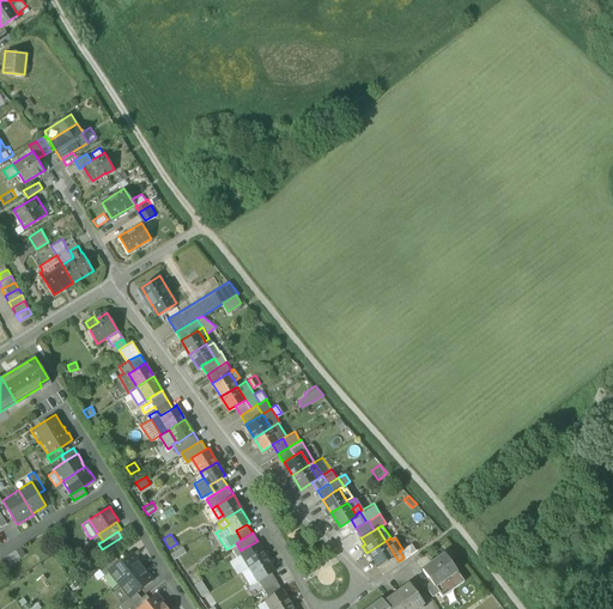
[(242,553),(250,565),(269,553),(265,547),(262,548),(258,541),(241,550),(242,552),(242,553)]
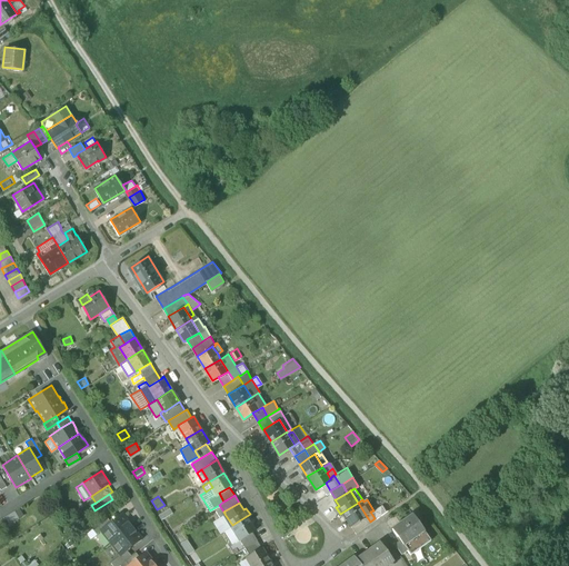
[(350,524),(366,515),(358,503),(340,514),(343,519),(346,518),(350,524)]
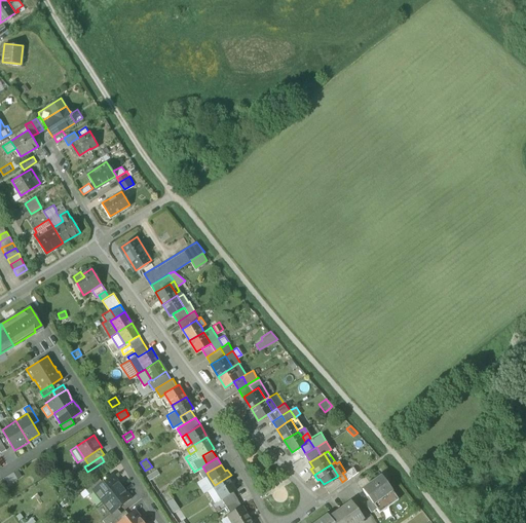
[(352,465),(345,472),(342,473),(346,479),(357,472),(352,465)]
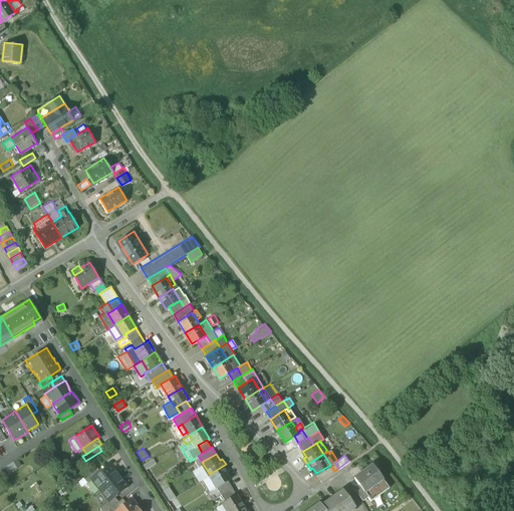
[(22,463),(18,456),(13,460),(17,466),(22,463)]
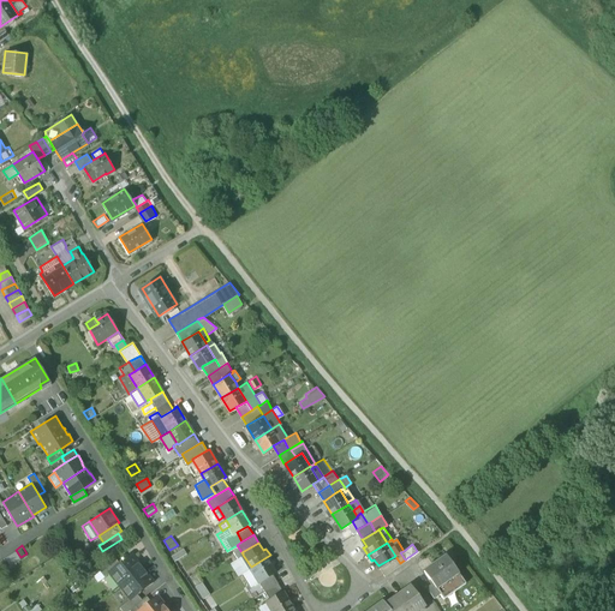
[(183,546),(172,553),(175,559),(186,552),(183,546)]
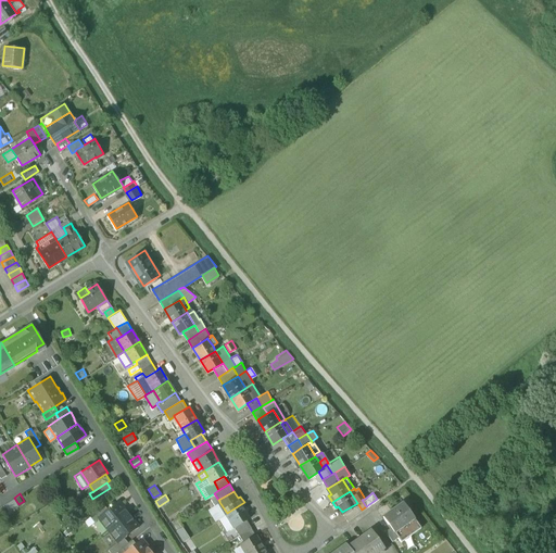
[(9,511),(19,504),(14,498),(4,503),(9,511)]
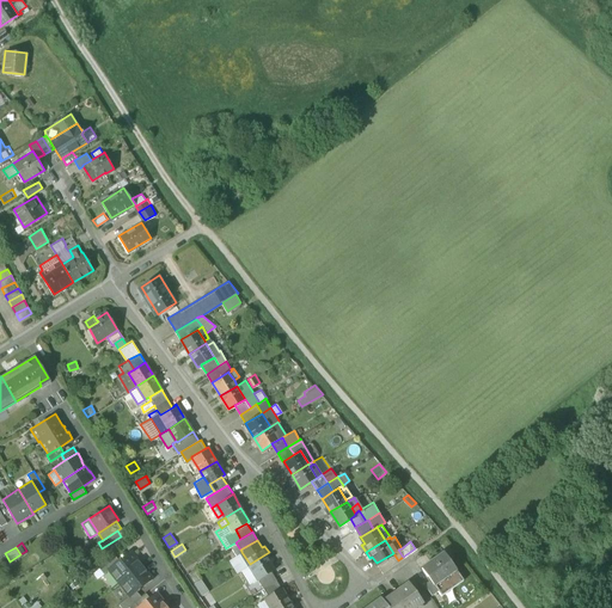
[(109,569),(120,582),(141,564),(130,551),(120,559),(108,567),(109,569)]
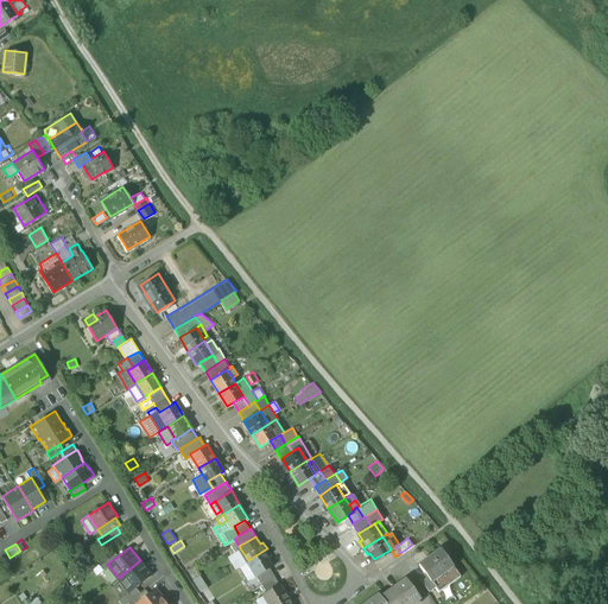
[(248,560),(240,548),(240,547),(227,555),(235,568),(239,566),(248,560)]
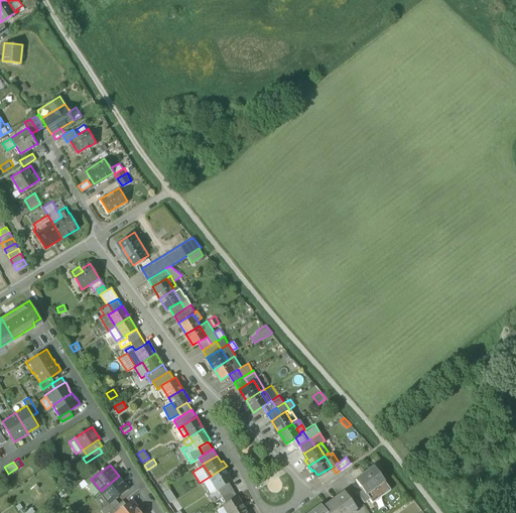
[(366,492),(384,479),(374,465),(356,478),(363,488),(366,492)]
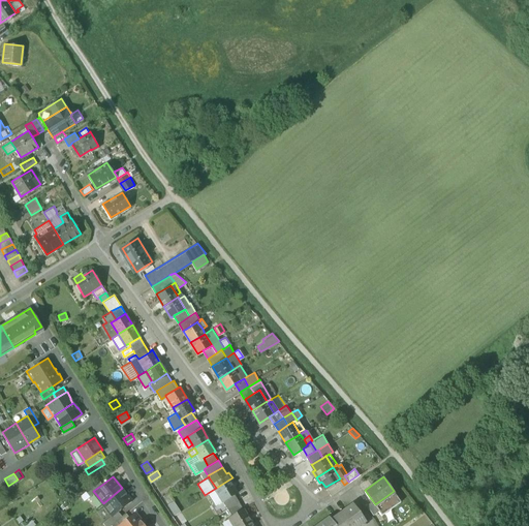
[(236,483),(232,477),(216,488),(222,500),(223,499),(235,493),(237,491),(232,485),(236,483)]
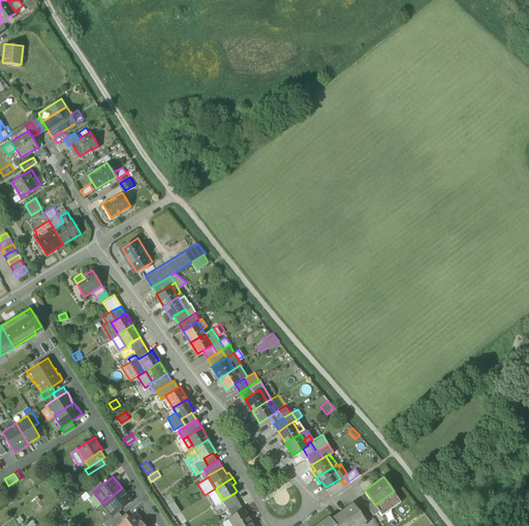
[(86,490),(90,495),(94,492),(93,491),(103,484),(99,478),(86,490)]
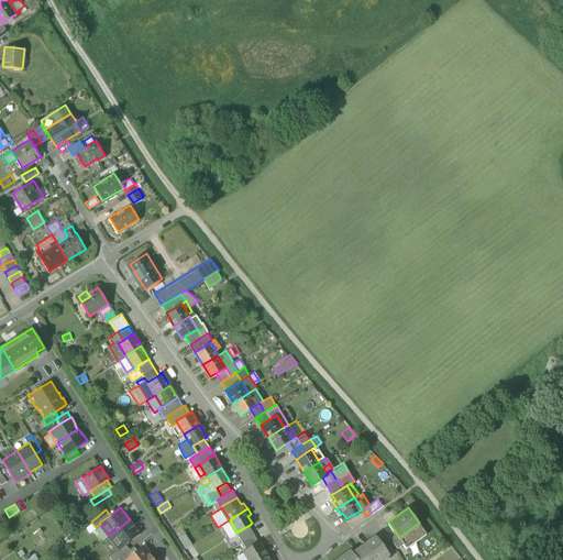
[(346,518),(351,527),(352,526),(365,516),(366,516),(362,509),(346,518)]
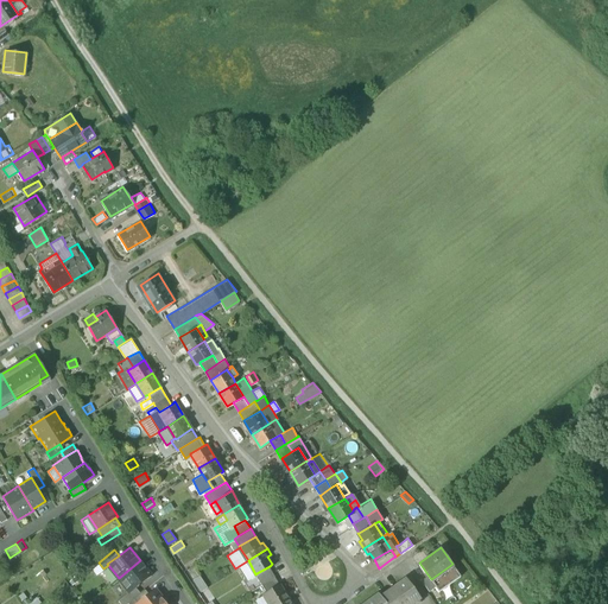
[(151,573),(140,560),(119,578),(128,591),(130,591),(135,586),(151,573)]
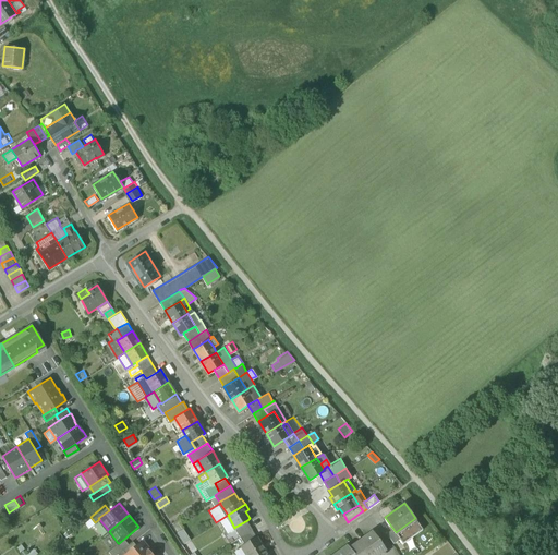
[(228,515),(219,520),(227,532),(234,528),(228,515)]
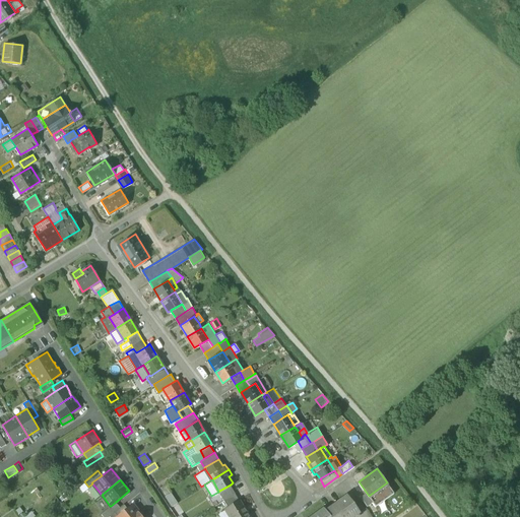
[(82,492),(88,487),(84,481),(78,487),(82,492)]
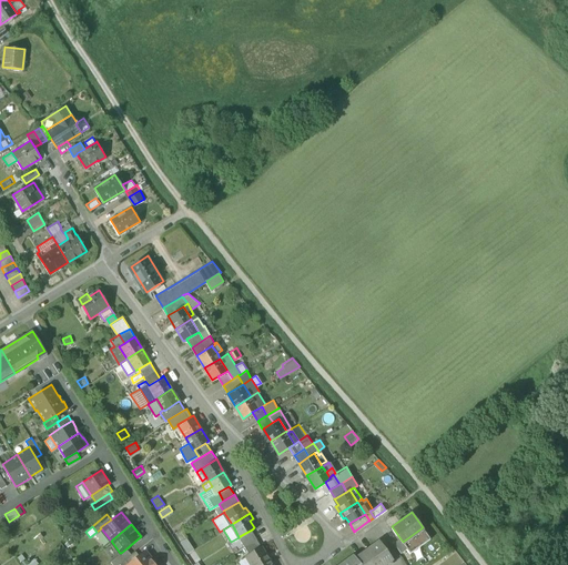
[(429,537),(423,527),(403,542),(407,547),(406,547),(409,552),(429,537)]
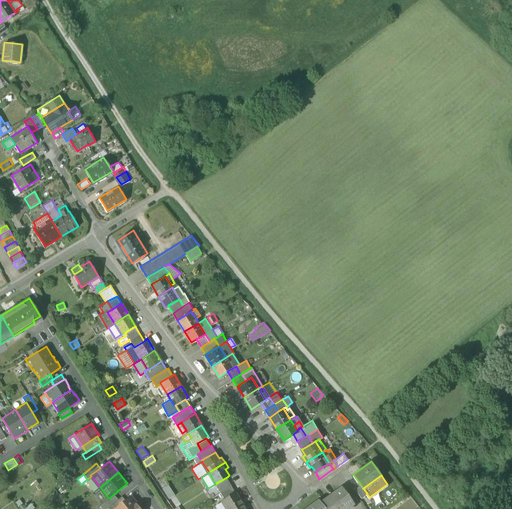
[(74,481),(71,476),(63,482),(67,486),(74,481)]
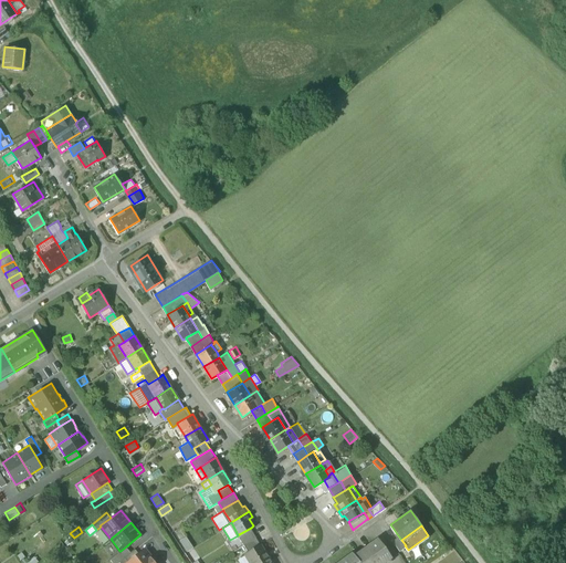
[(239,534),(243,543),(255,535),(251,528),(239,534)]
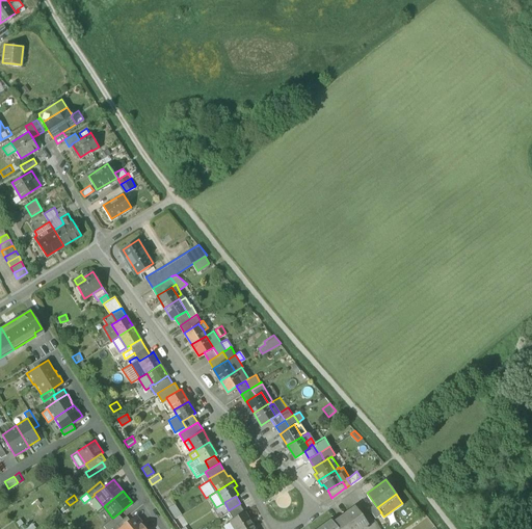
[(168,506),(176,517),(182,512),(175,502),(168,506)]
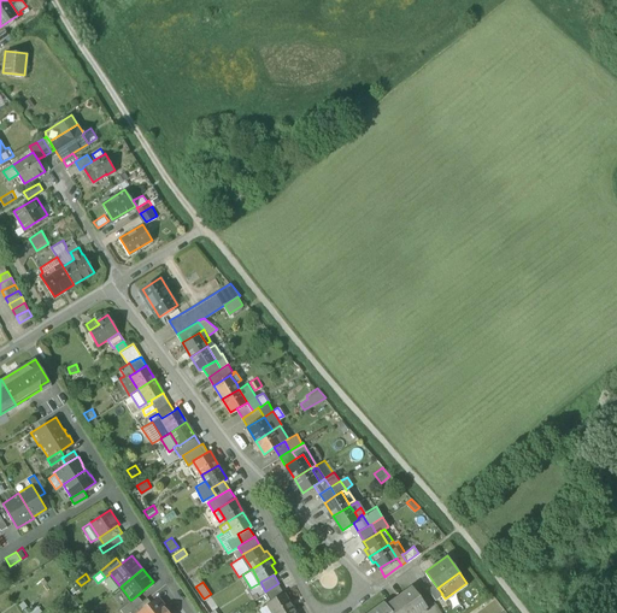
[(285,593),(278,583),(265,591),(271,601),(285,593)]
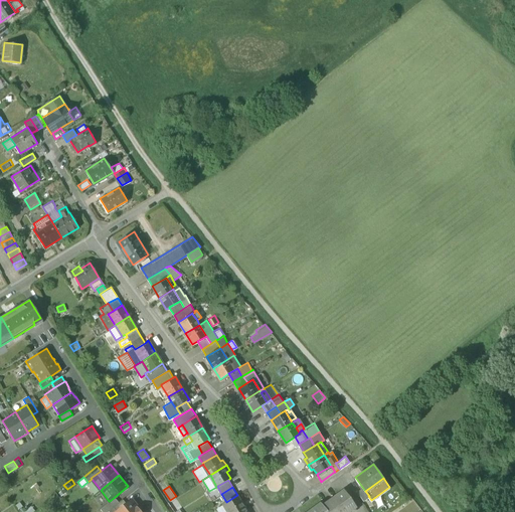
[(356,491),(363,500),(368,496),(369,496),(365,491),(362,487),(356,491)]
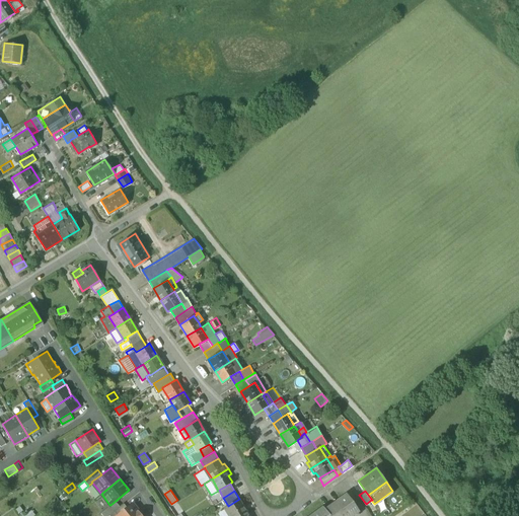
[(350,515),(359,510),(347,493),(324,509),(322,507),(308,515),(350,515)]
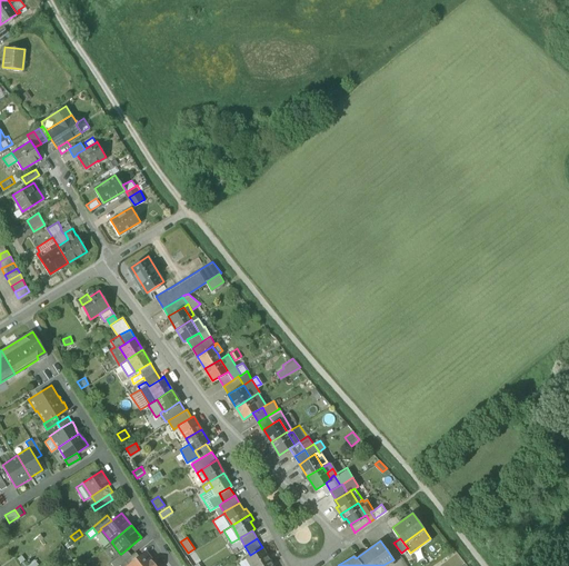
[(248,556),(252,565),(259,565),(270,559),(262,547),(250,555),(248,556)]
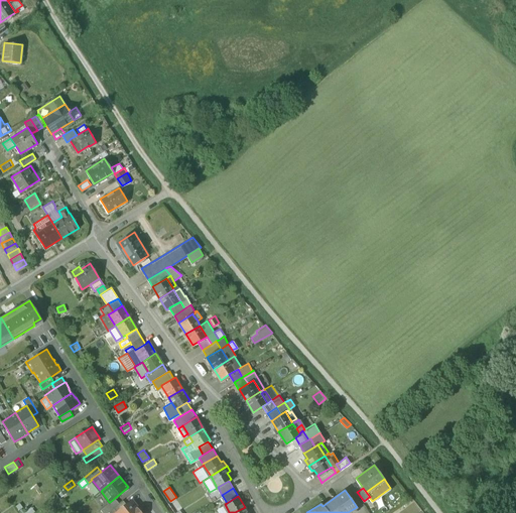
[(101,509),(104,512),(105,512),(119,502),(115,498),(110,502),(109,502),(101,509)]
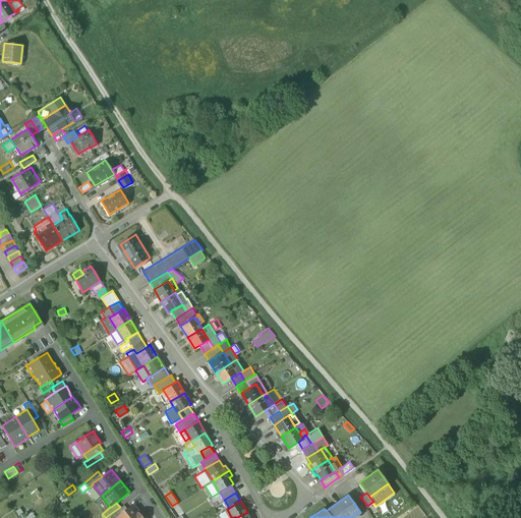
[(110,516),(111,517),(116,517),(128,509),(124,504),(110,516)]
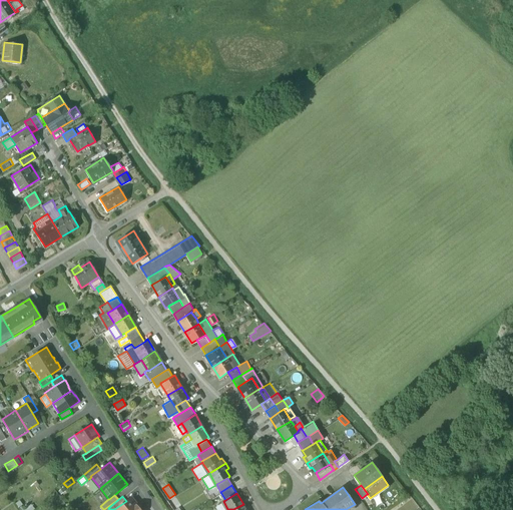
[(136,509),(139,508),(136,504),(136,503),(131,497),(126,501),(114,509),(136,509)]
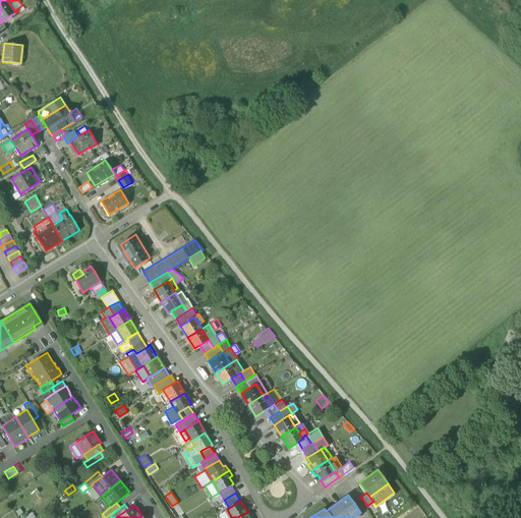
[(231,517),(227,509),(219,514),(221,517),(231,517)]
